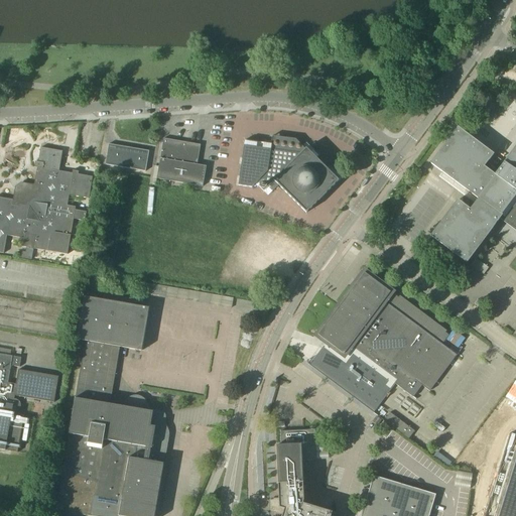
[(490,110),(490,118),(502,117),(502,109),(490,110)]
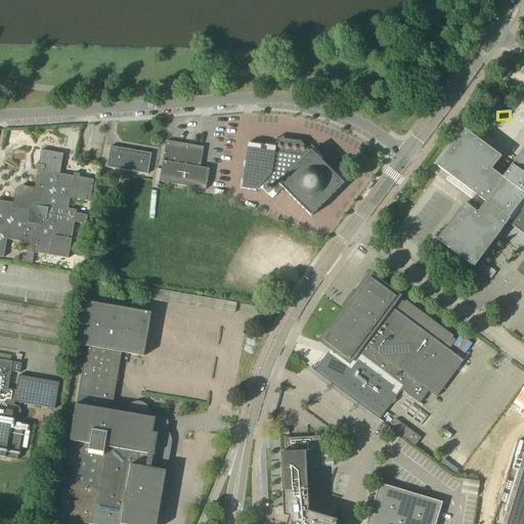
[(523,148),(512,165),(503,177),(492,169),(496,163),(500,157),(465,130),(438,166),(473,192),(485,202),(477,213),(471,208),(465,204),(438,239),(474,266),(500,231),(510,219),(523,229),(523,148)]
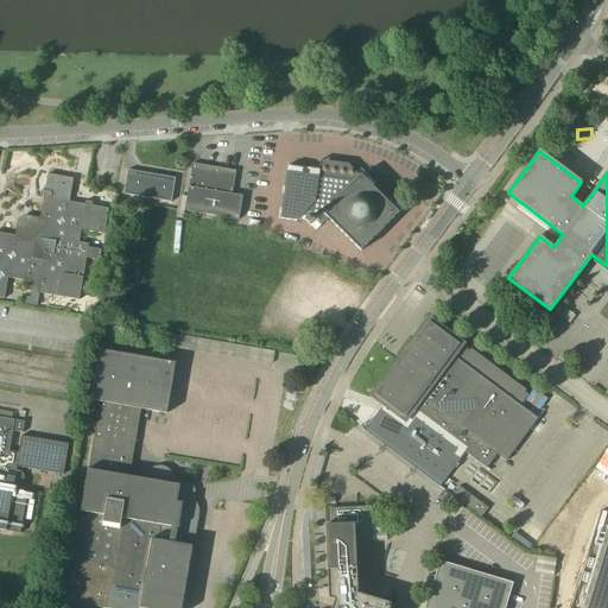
[(192,163),(185,210),(240,220),(244,196),(233,194),(236,171),(192,163)]
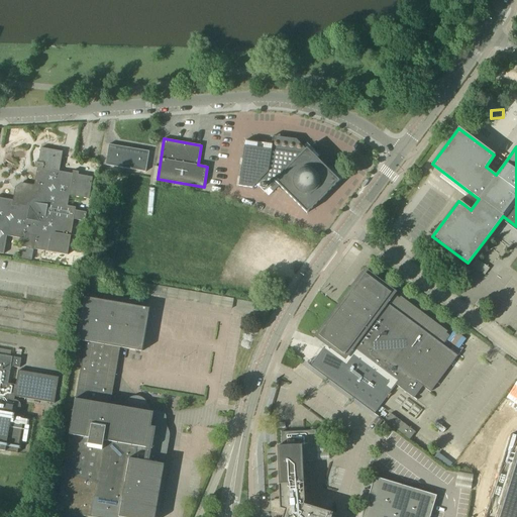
[(273,144),(245,140),(239,186),(252,188),(261,180),(264,183),(260,187),(265,192),(269,187),(273,192),(279,186),(307,213),(339,181),(307,148),(302,153),(272,149),(273,144)]
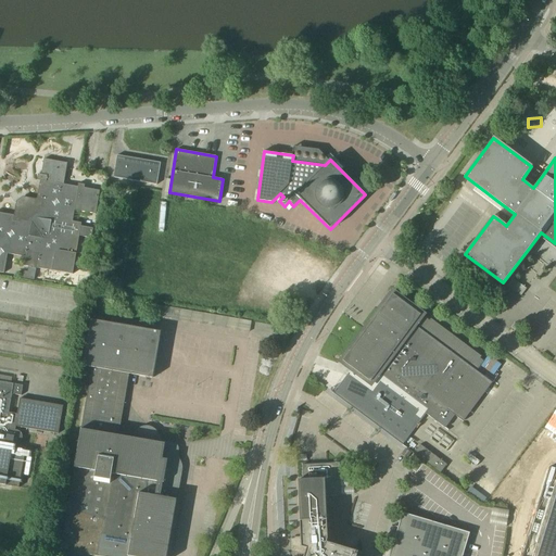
[(117,155),(114,177),(158,185),(161,163),(117,155)]
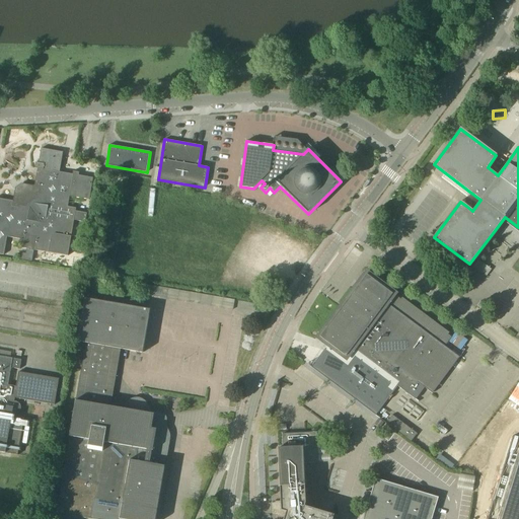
[(0,253),(4,254),(7,237),(24,240),(23,248),(68,256),(74,220),(86,222),(87,213),(68,210),(70,197),(89,200),(93,178),(79,175),(79,172),(73,171),(73,174),(60,172),(63,152),(42,148),(39,163),(35,162),(34,168),(38,169),(34,186),(22,183),(22,187),(17,190),(15,189),(13,201),(0,199),(0,253)]
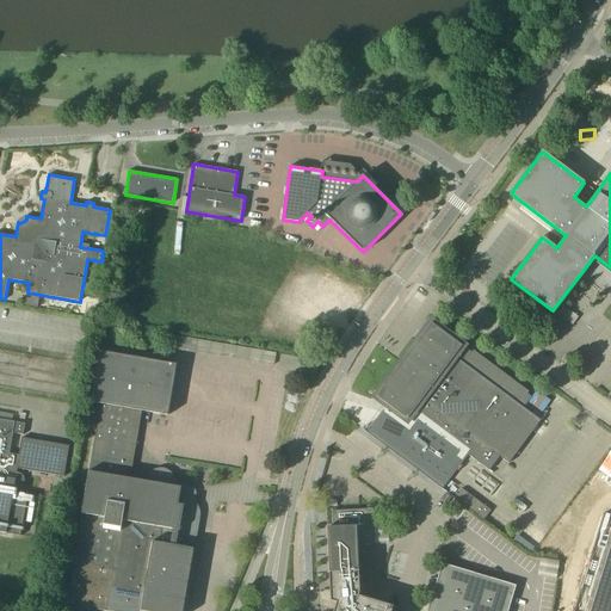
[(443,331),(432,323),(424,334),(424,333),(376,396),(413,425),(423,413),(471,450),(468,455),(481,464),(492,450),(508,463),(541,420),(524,408),(532,397),(462,345),(461,345),(460,344),(443,331)]
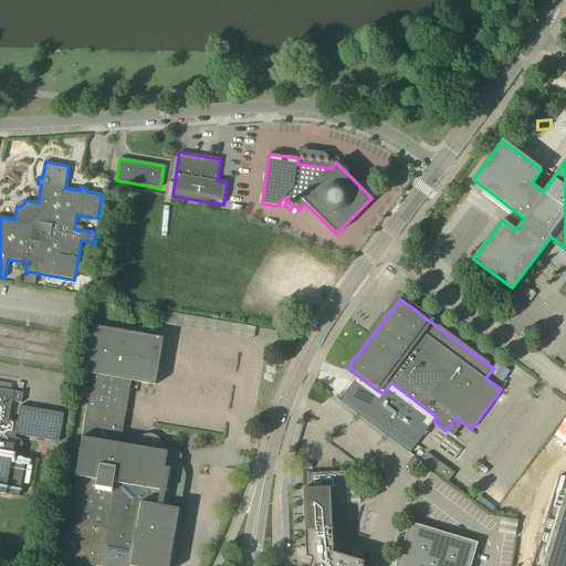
[(153,449),(121,443),(132,380),(156,385),(164,337),(92,325),(84,373),(94,374),(62,559),(100,565),(101,565),(132,565),(169,565),(184,488),(181,488),(175,479),(176,477),(177,475),(178,472),(178,471),(177,470),(177,468),(176,465),(175,464),(173,464),(171,463),(169,463),(168,463),(166,463),(168,452),(153,449)]
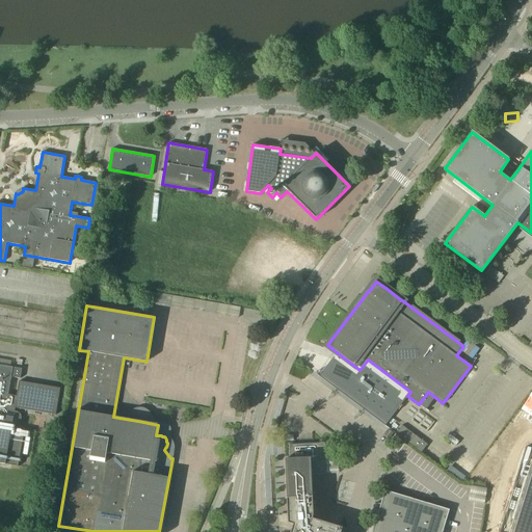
[(17,396),(8,395),(14,367),(0,365),(0,463),(19,467),(25,429),(12,427),(12,423),(15,423),(17,423),(19,423),(20,422),(21,421),(22,419),(22,417),(21,416),(21,415),(20,414),(19,413),(17,411),(6,410),(6,406),(56,415),(60,389),(19,381),(17,396)]
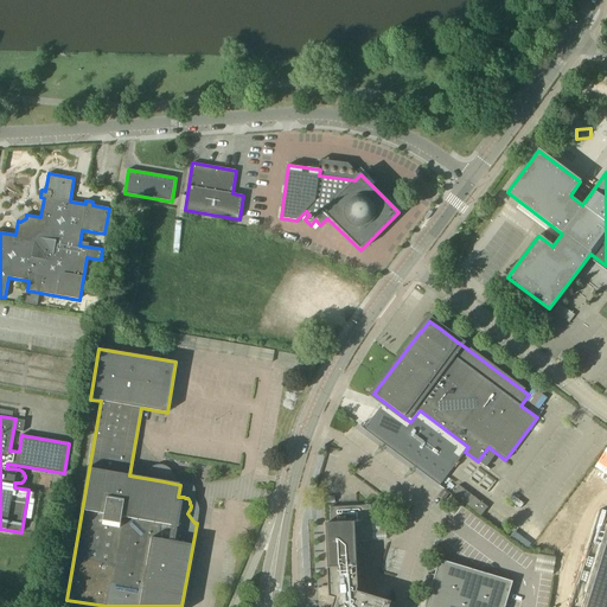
[(391,434),(384,445),(445,489),(453,478),(391,434)]
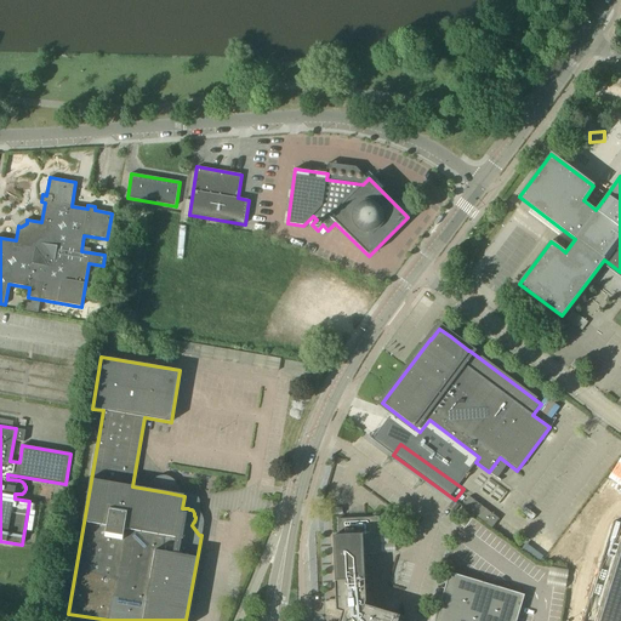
[(469,497),(462,507),(491,529),(499,519),(469,497)]
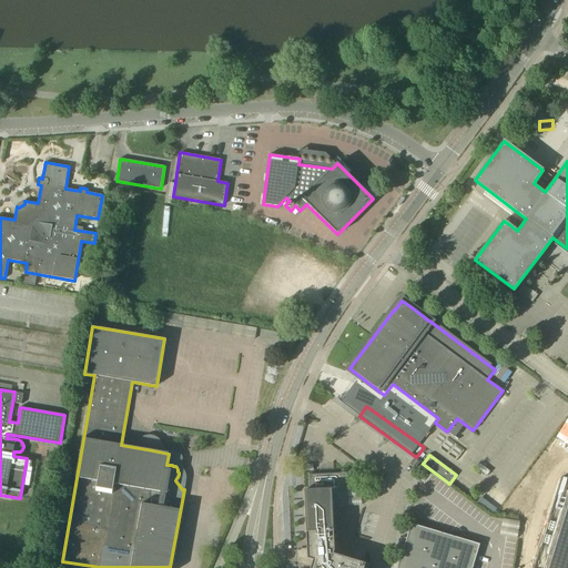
[(307,559),(307,563),(312,565),(311,567),(364,567),(366,564),(334,554),(335,550),(341,550),(341,541),(334,541),(333,507),(348,506),(347,473),(310,475),(311,490),(304,490),(307,549),(302,549),(302,559),(303,559),(307,559)]
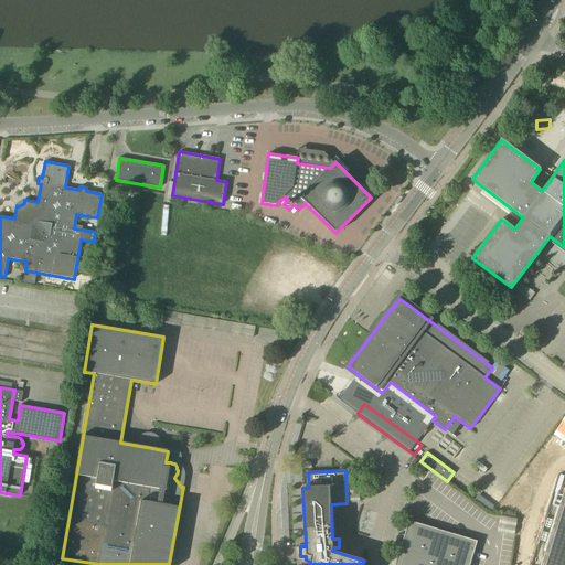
[(454,480),(467,490),(473,482),(460,471),(454,480)]
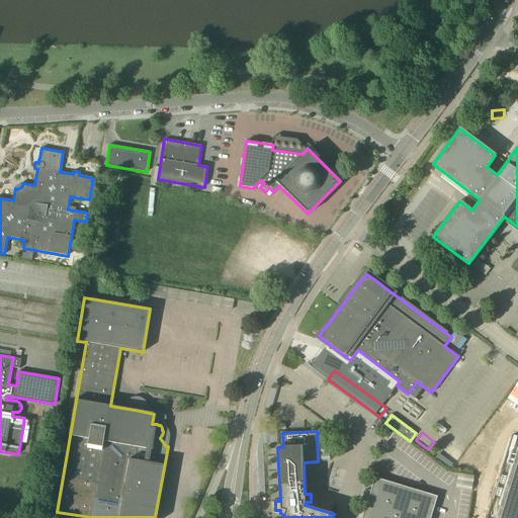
[(517,517),(517,436),(513,435),(487,517),(517,517)]
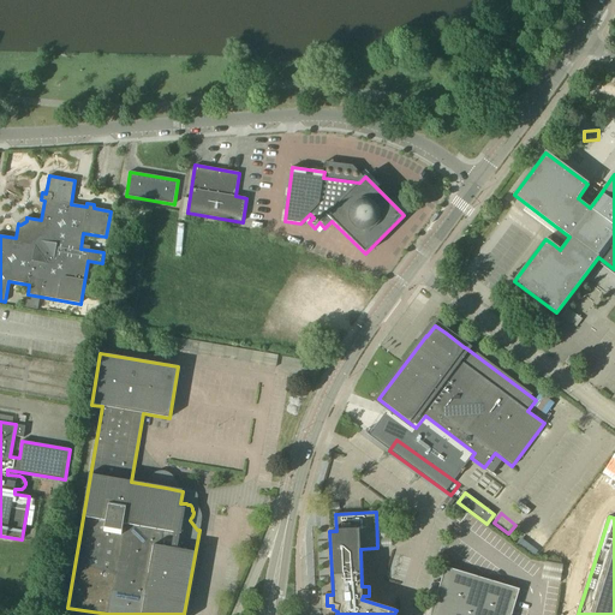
[(512,614),(520,590),(446,567),(430,614),(512,614)]
